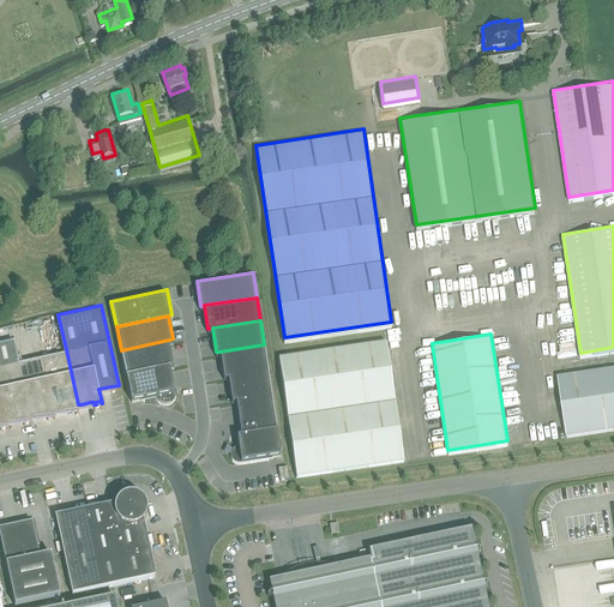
[(14,336),(0,338),(0,384),(7,420),(11,420),(11,419),(19,418),(23,416),(24,420),(25,419),(25,418),(30,416),(30,419),(31,419),(31,415),(19,359),(14,336)]
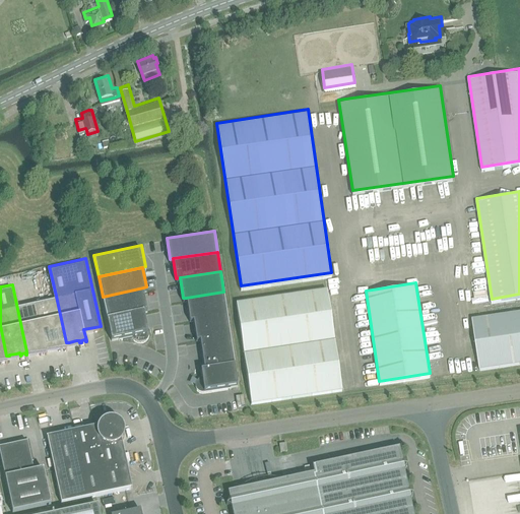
[(236,299),(251,399),(341,386),(327,285),(236,299)]
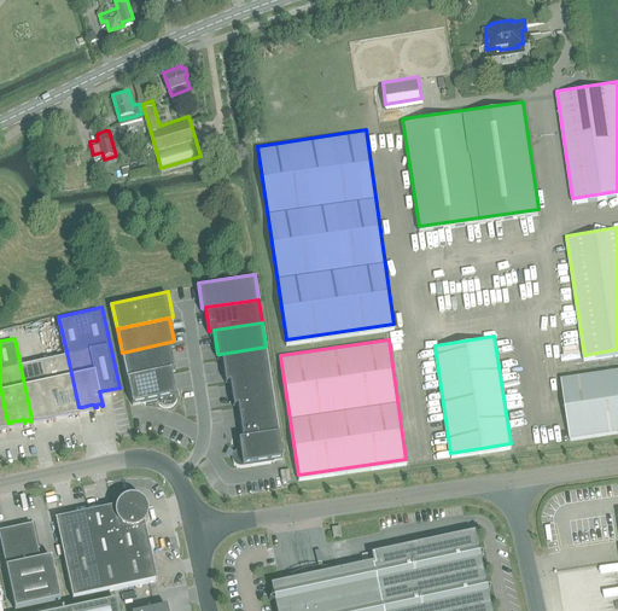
[(122,353),(127,376),(170,366),(175,365),(170,342),(122,353)]
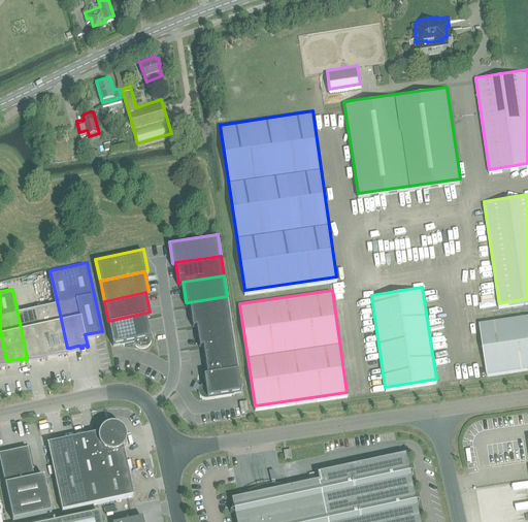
[(192,322),(196,322),(230,317),(227,296),(189,302),(192,322)]
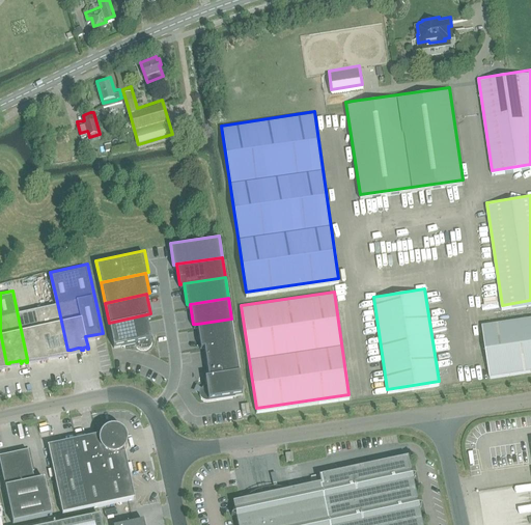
[(57,302),(36,306),(47,355),(50,354),(57,352),(57,353),(60,352),(61,354),(62,354),(62,353),(62,352),(66,351),(66,353),(68,353),(67,352),(67,350),(57,302)]
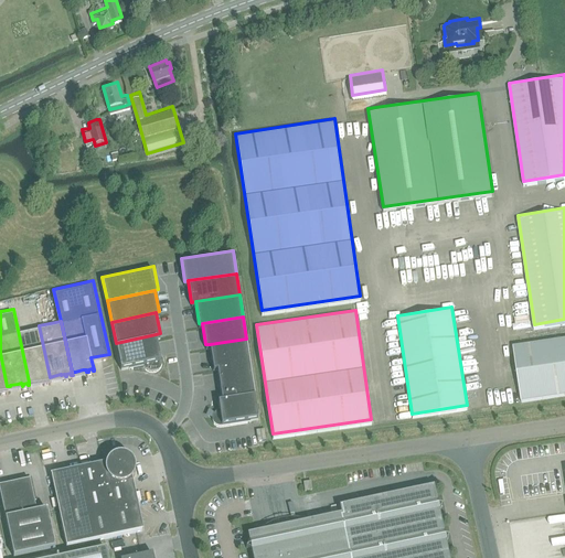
[(39,325),(18,330),(29,382),(32,381),(40,379),(43,378),(43,381),(45,381),(45,379),(44,379),(49,378),(50,381),(51,379),(50,377),(39,325)]
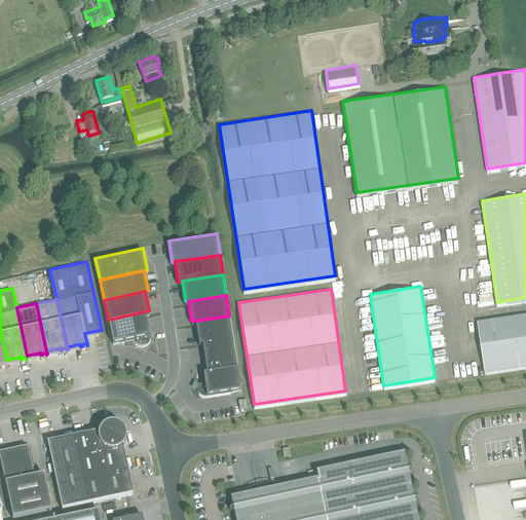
[(145,311),(108,320),(112,340),(120,338),(120,339),(134,336),(135,339),(138,341),(140,342),(143,342),(146,341),(148,339),(150,337),(151,334),(150,331),(149,323),(148,324),(145,311)]
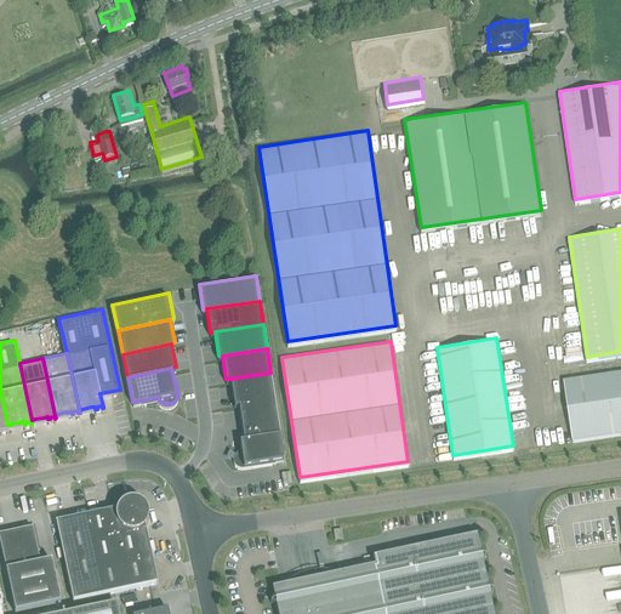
[(620,368),(564,376),(573,437),(620,428),(620,368)]
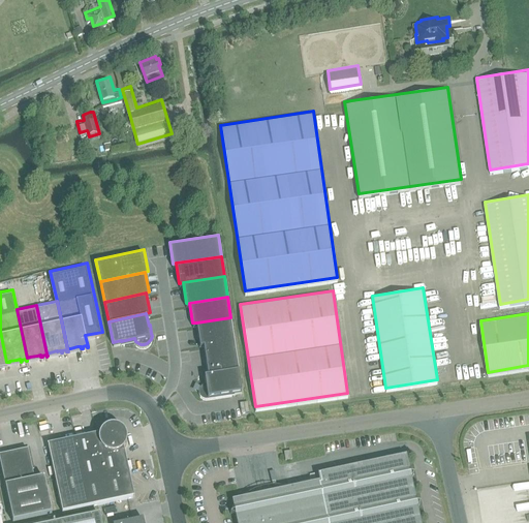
[(199,343),(204,342),(234,338),(230,317),(196,322),(199,343)]
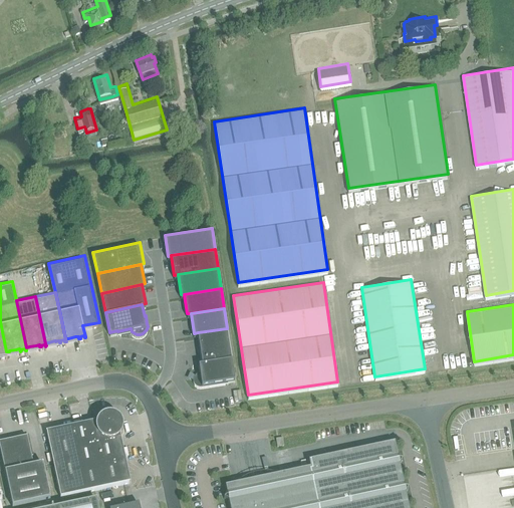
[(198,332),(202,361),(232,356),(227,328),(198,332)]
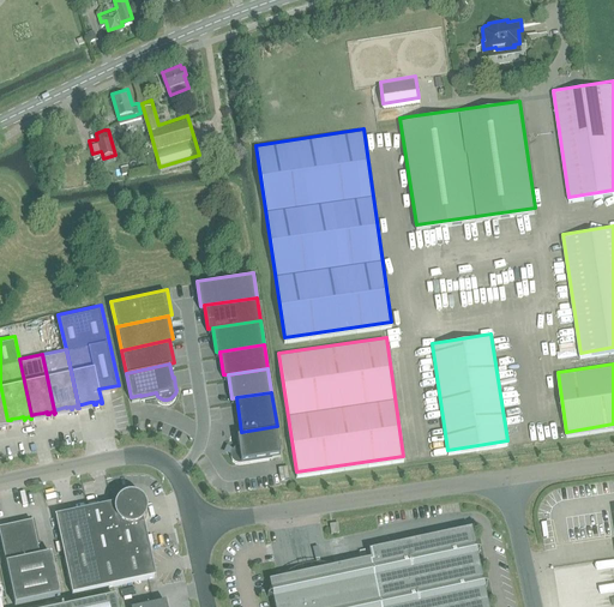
[(277,426),(241,432),(236,432),(238,440),(234,443),(232,445),(230,449),(230,452),(232,455),(235,457),(238,458),(271,454),(271,452),(281,451),(277,426)]
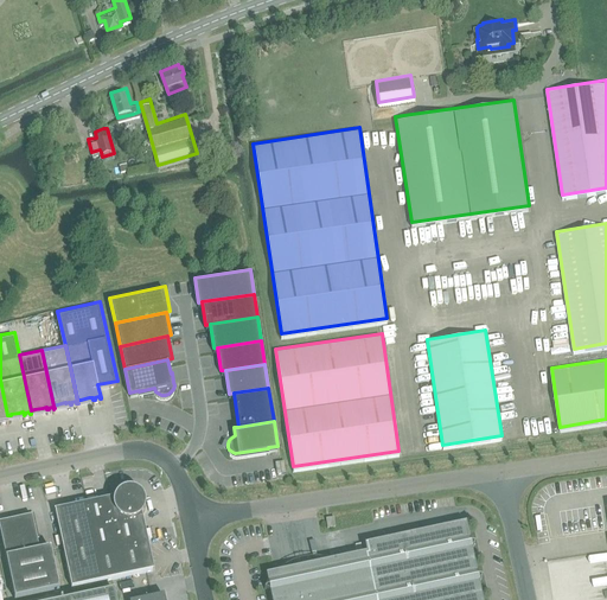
[(285,467),(283,455),(274,457),(276,468),(285,467)]
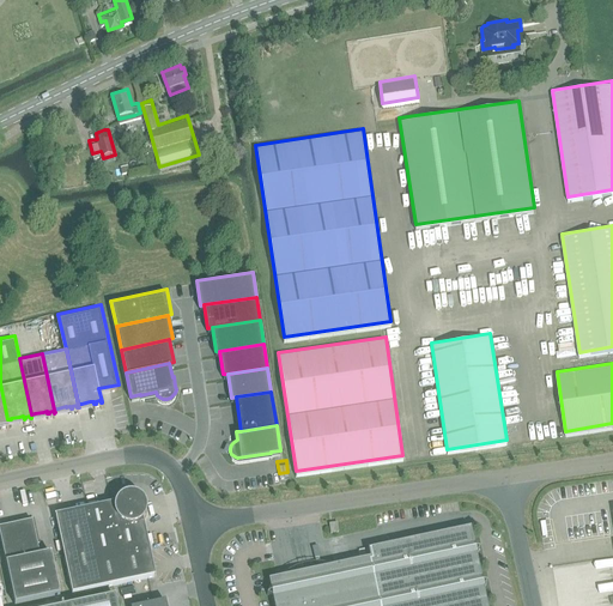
[(117,497),(87,503),(98,555),(150,544),(143,513),(145,507),(145,502),(141,495),(135,491),(129,490),(121,492),(117,497)]
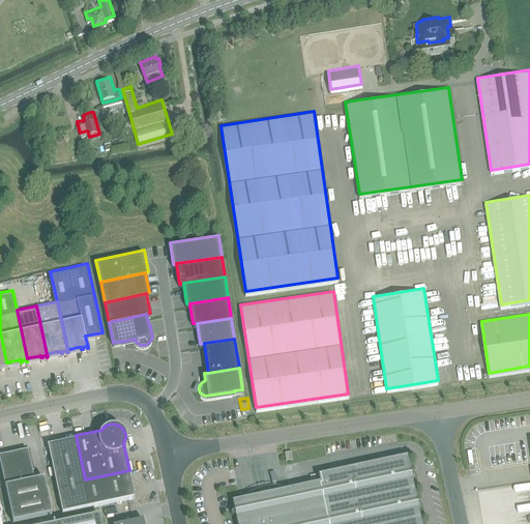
[(90,503),(85,479),(76,435),(48,441),(62,508),(90,503)]
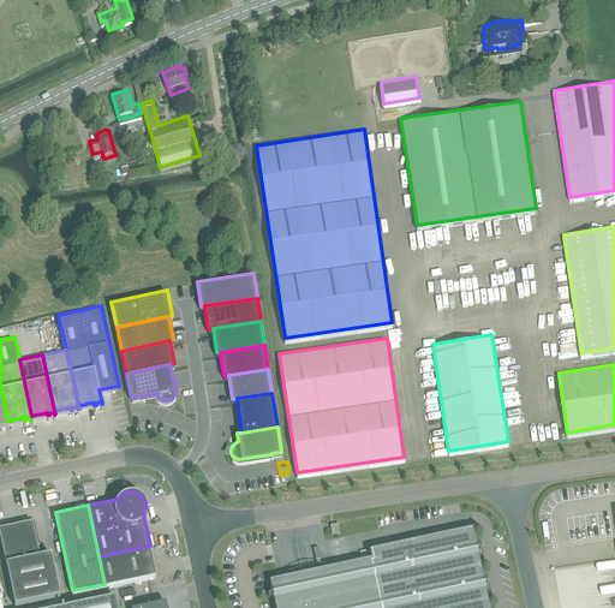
[(0,523),(0,532),(15,602),(60,592),(51,550),(40,553),(33,522),(28,518),(0,523)]
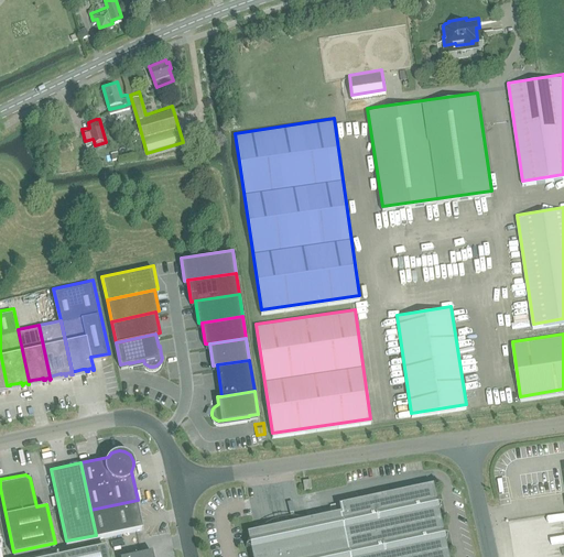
[(448,556),(444,535),(447,531),(443,527),(437,504),(441,500),(436,497),(433,481),(338,501),(340,509),(247,528),(249,537),(246,542),(250,545),(252,556),(448,556)]
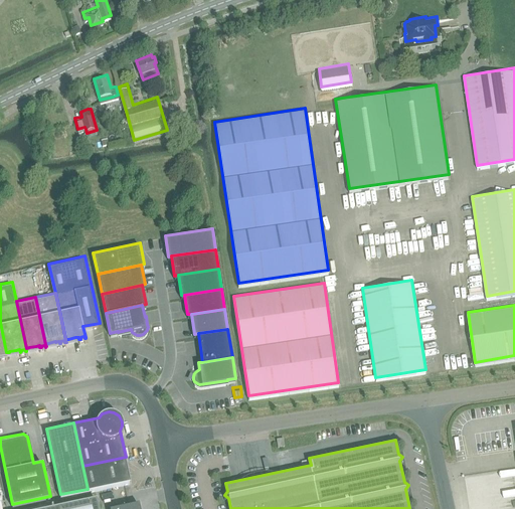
[(131,480),(126,457),(82,466),(88,489),(131,480)]
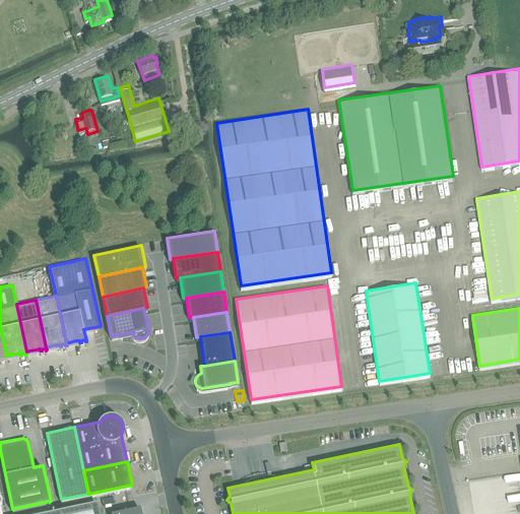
[(0,513),(100,513),(98,502),(41,513),(1,513),(0,506),(0,513)]
